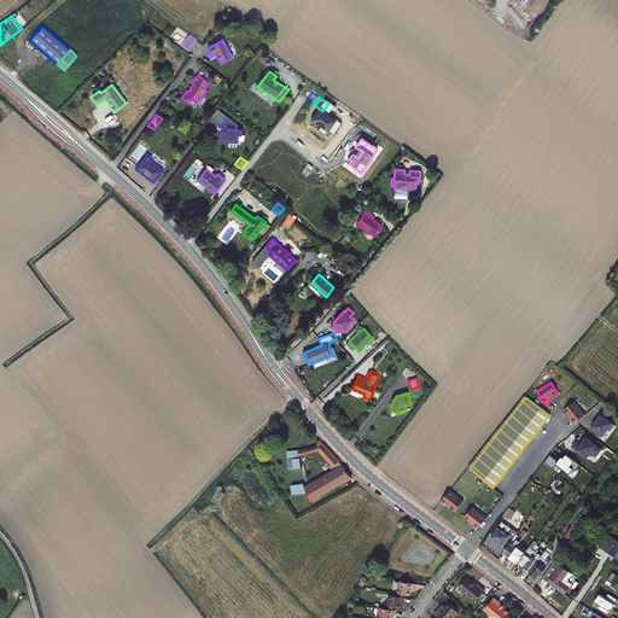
[(586,414),(575,401),(565,409),(570,415),(572,419),(571,420),(575,425),(586,414)]
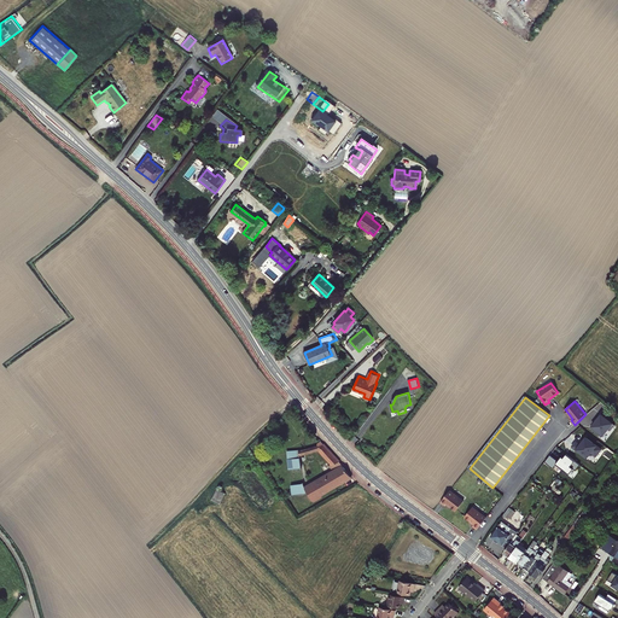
[(596,420),(590,429),(601,437),(608,429),(611,431),(614,425),(600,414),(596,420)]
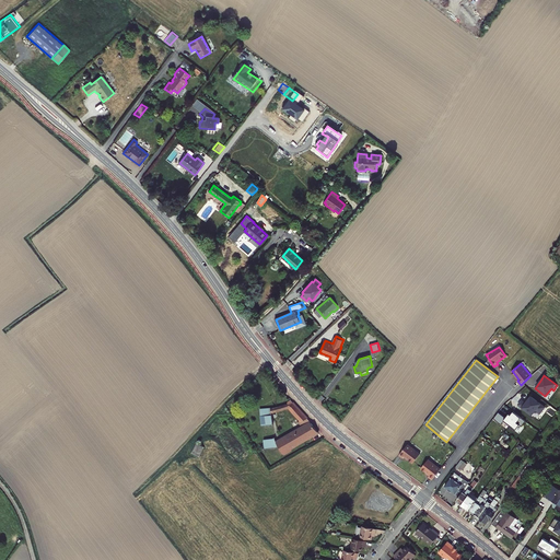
[(536,410),(540,413),(547,405),(529,394),(521,407),(533,415),(536,410)]
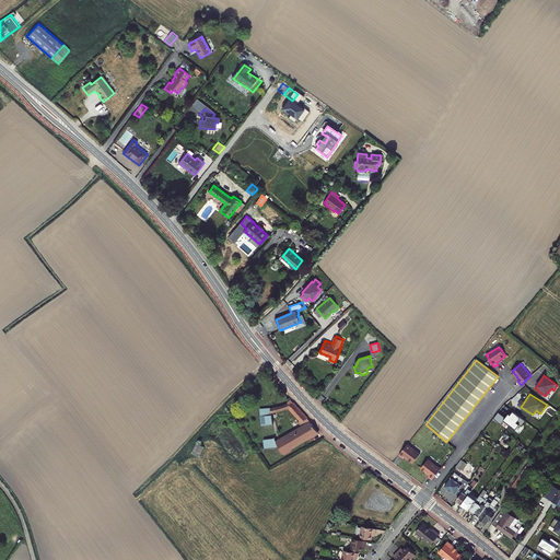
[(288,404),(291,408),(301,420),(302,421),(307,418),(293,401),(288,404)]
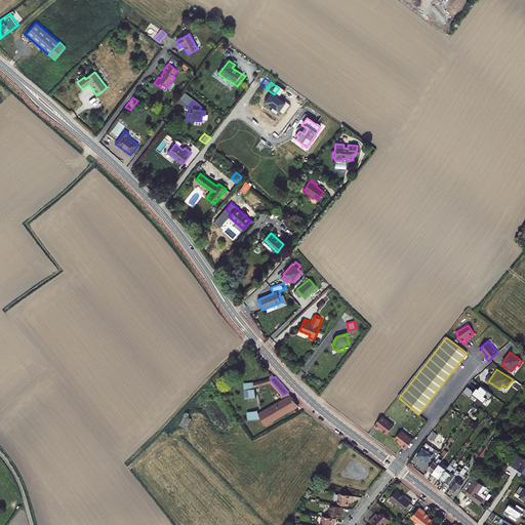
[(267,387),(266,385),(264,379),(260,380),(246,386),(249,410),(258,408),(256,391),(267,387)]
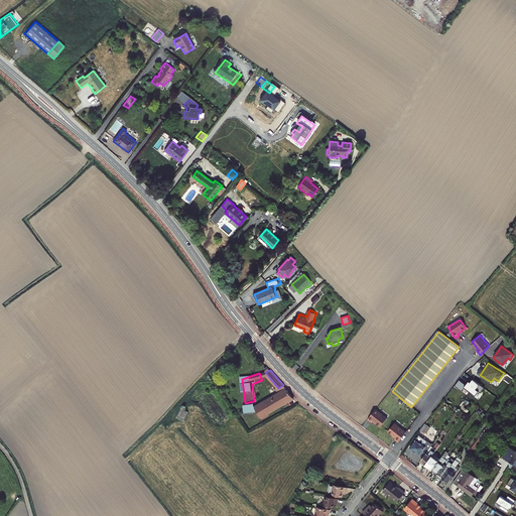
[(466,385),(459,380),(455,386),(462,391),(464,387),(474,395),(477,390),(480,392),(484,387),(473,379),(469,383),(468,382),(466,385)]
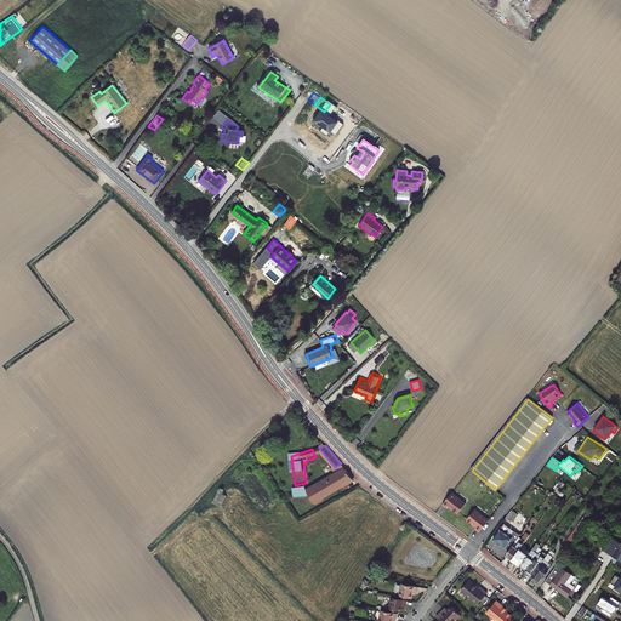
[(335,467),(334,466),(330,468),(332,473),(307,489),(315,503),(324,499),(323,496),(353,478),(348,471),(345,467),(339,471),(335,467)]
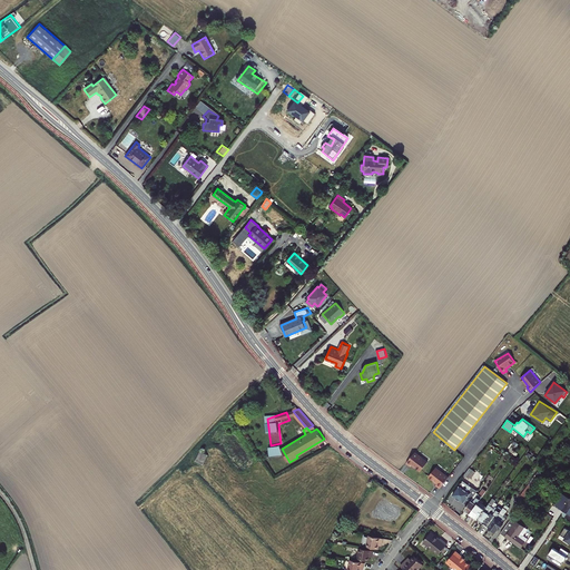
[(256,448),(249,439),(244,443),(252,452),(256,448)]
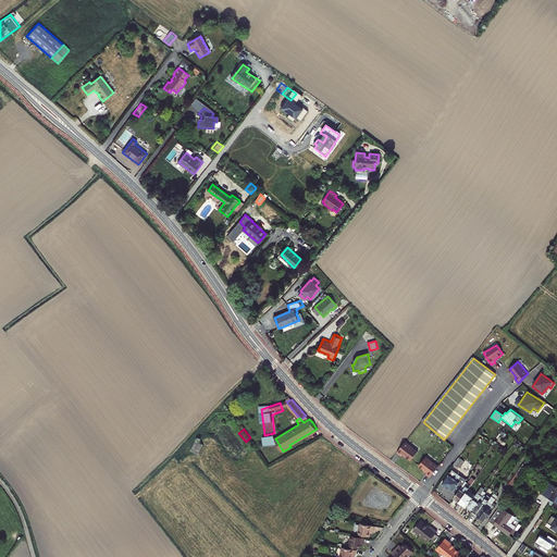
[(264,445),(275,444),(274,435),(262,437),(264,445)]
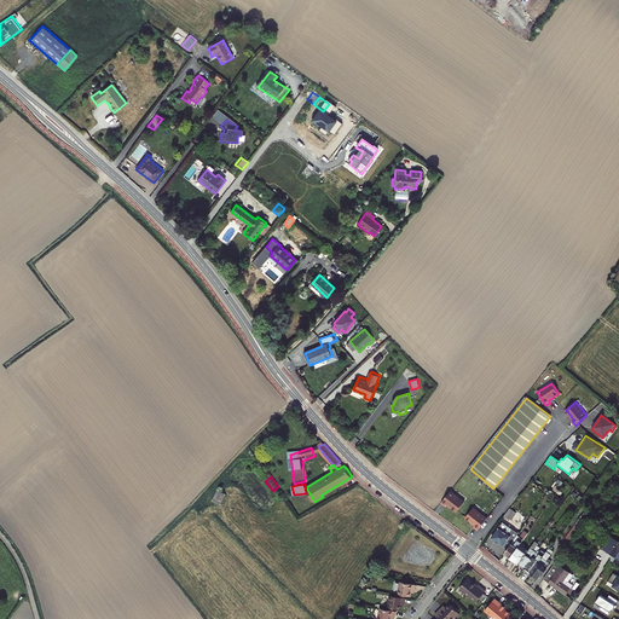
[(213,501),(223,504),(226,492),(218,490),(213,501)]
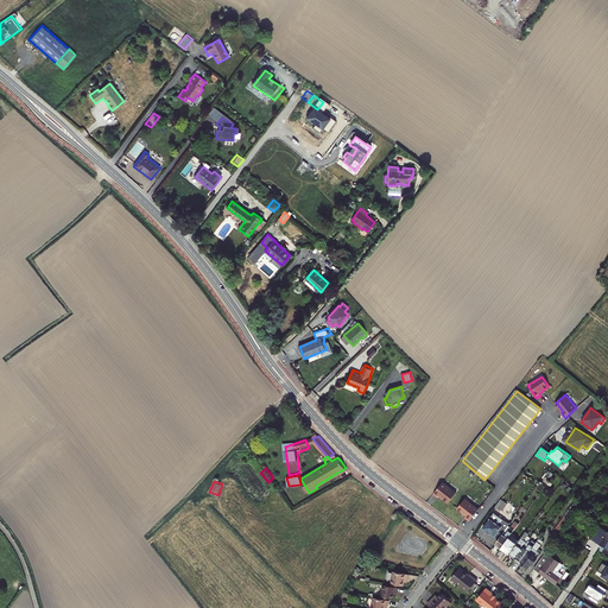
[(444,482),(435,494),(439,498),(439,496),(441,495),(444,499),(450,502),(457,493),(444,482)]
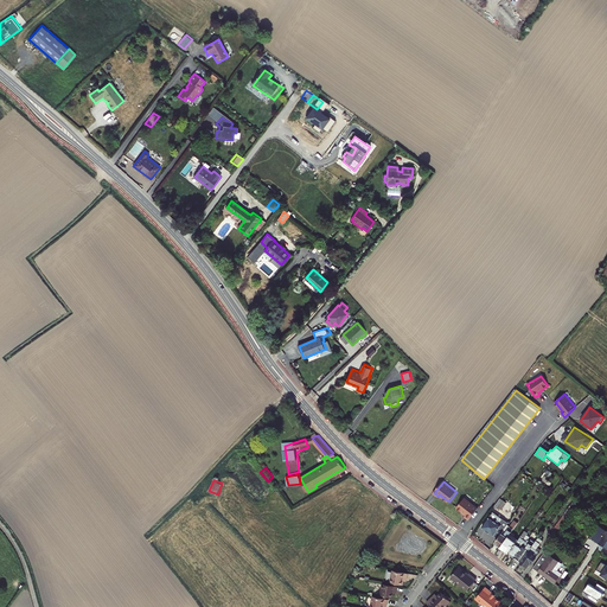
[(464,517),(468,521),(478,509),(464,498),(457,508),(461,512),(466,515),(465,516),(464,517)]
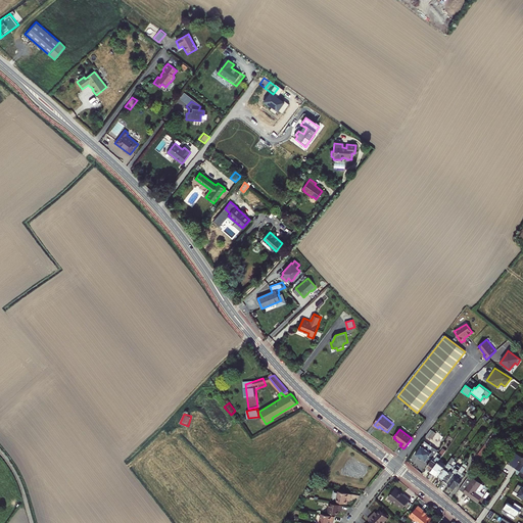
[(431,440),(436,433),(431,429),(426,436),(431,440)]
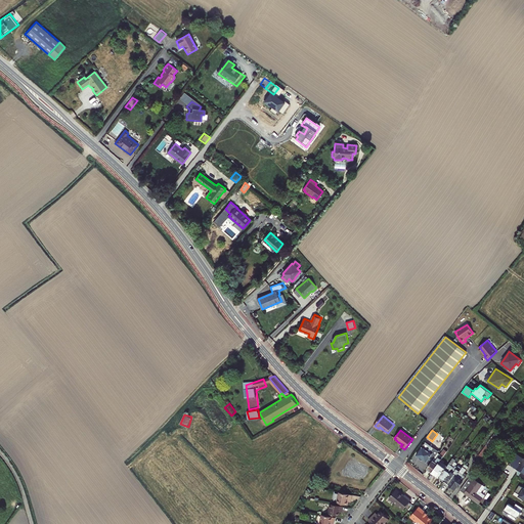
[(427,462),(436,449),(426,442),(417,454),(427,462)]
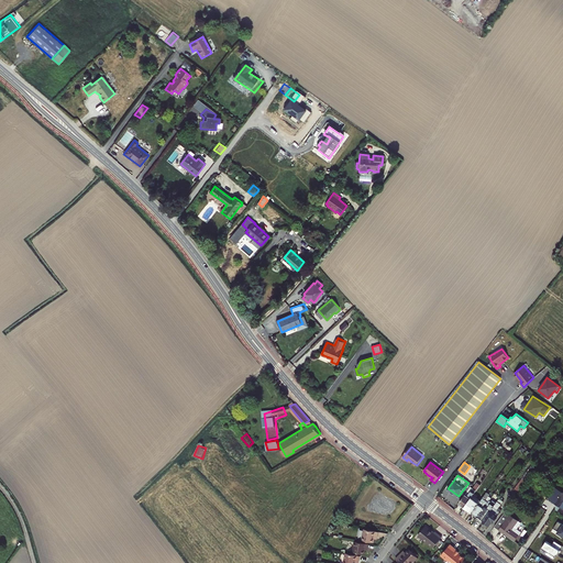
[(522,487),(527,481),(523,477),(515,488),(520,492),(523,487),(522,487)]
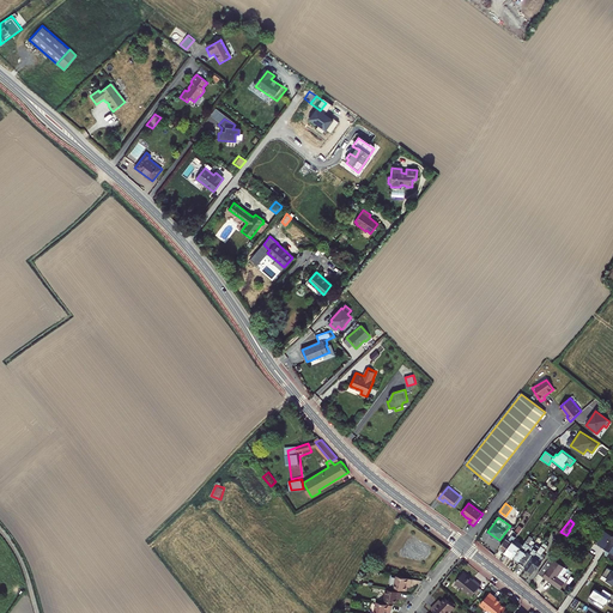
[(513,529),(499,547),(505,552),(514,541),(519,534),(523,527),(521,525),(516,532),(513,529)]
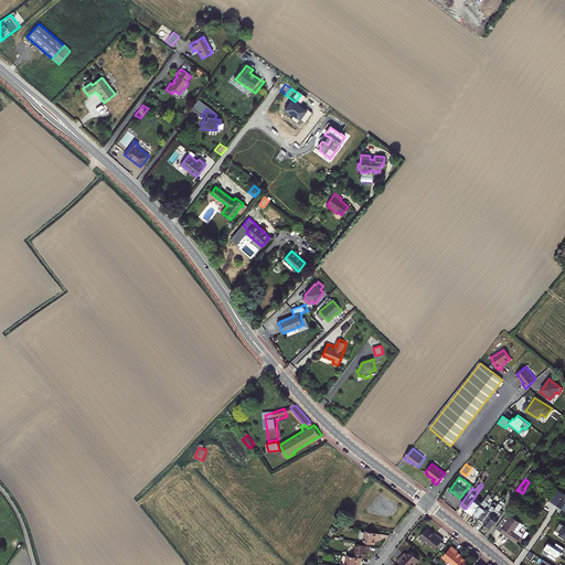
[(564,493),(558,489),(552,500),(563,508),(560,513),(564,515),(564,493)]
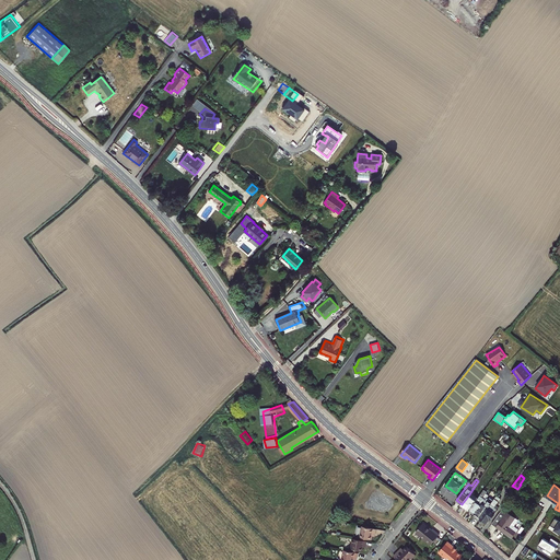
[(476,514),(481,505),(479,503),(489,489),(486,487),(477,500),(469,510),(476,514)]
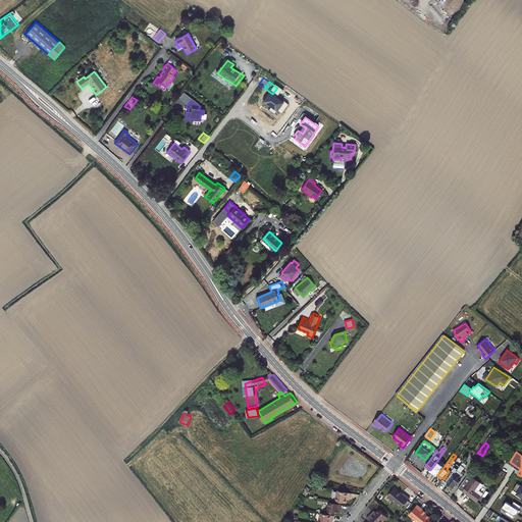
[(437,475),(445,466),(437,461),(430,470),(437,475)]
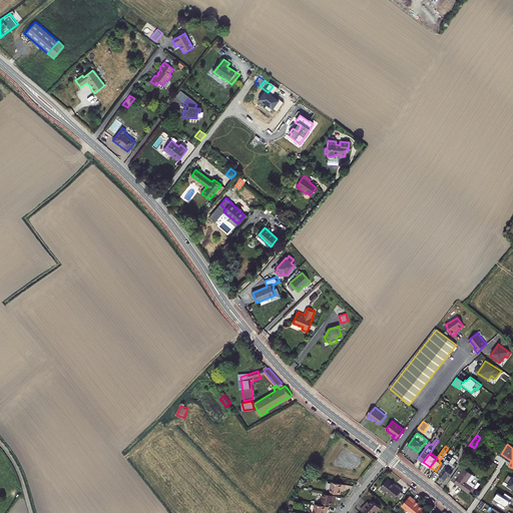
[(455,454),(450,461),(441,474),(447,479),(450,475),(451,476),(457,468),(456,466),(453,464),(455,462),(459,456),(455,454)]
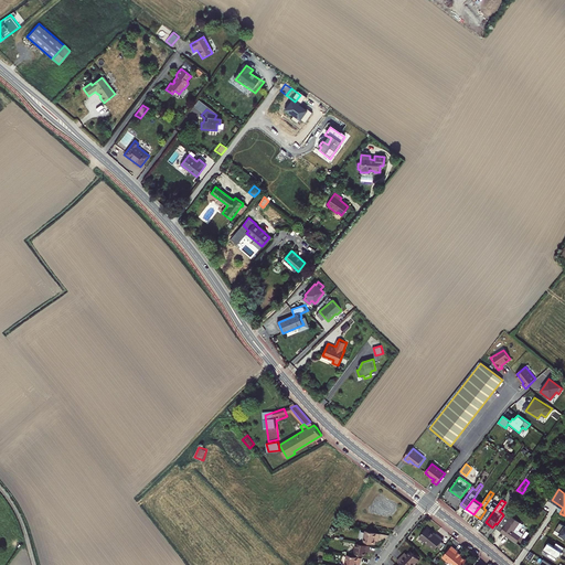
[(486,522),(496,508),(493,505),(490,510),(487,508),(486,510),(480,519),(486,522)]
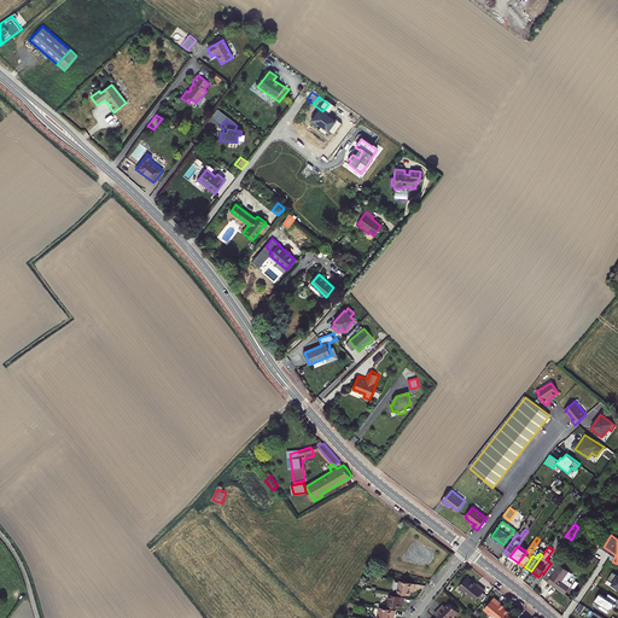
[(567,581),(572,573),(555,561),(543,578),(552,584),(553,583),(558,587),(557,588),(565,594),(572,584),(567,581)]
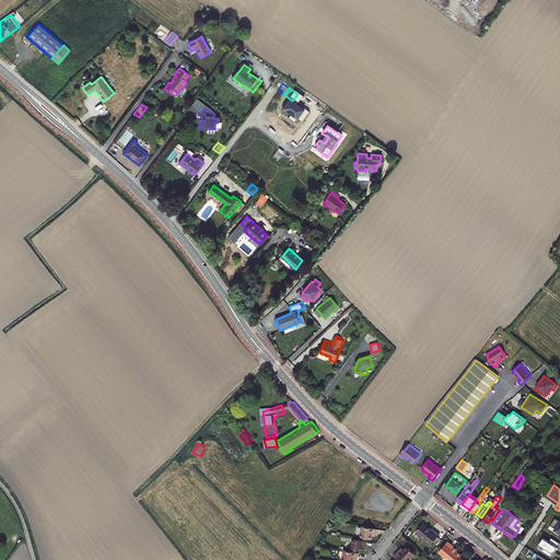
[(559,521),(556,518),(549,528),(558,535),(559,533),(559,521)]
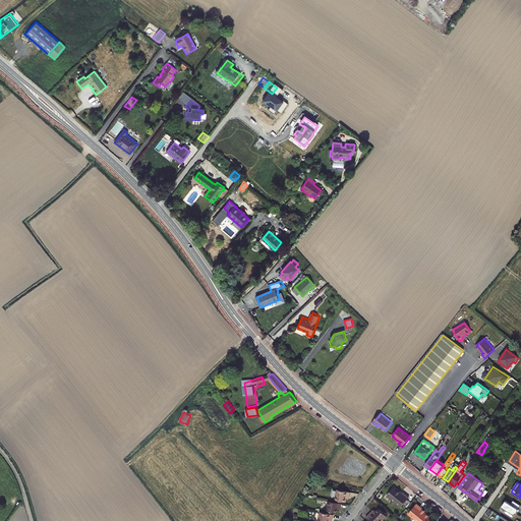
[(398,490),(394,486),(387,495),(400,507),(409,498),(403,491),(402,493),(402,494),(398,490)]
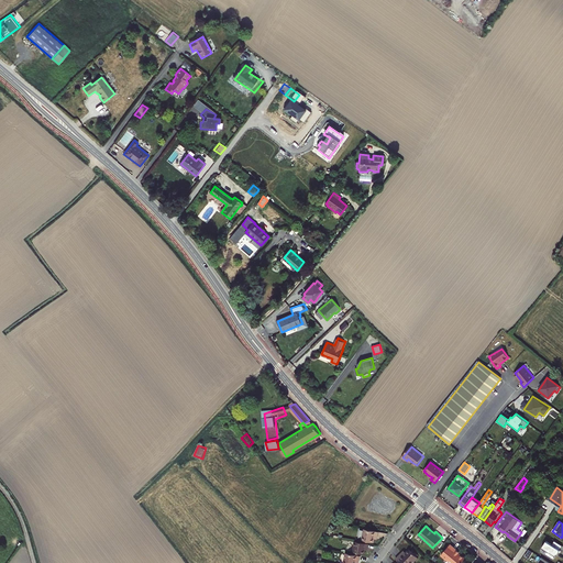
[(379,532),(364,528),(362,540),(374,542),(375,539),(376,539),(377,534),(378,536),(379,532)]
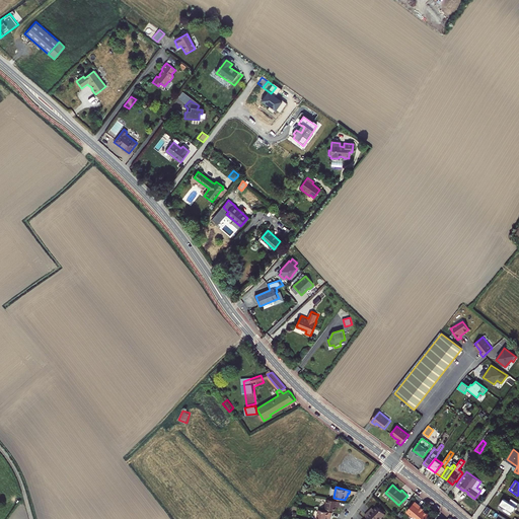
[(508,502),(503,498),(499,504),(504,507),(502,510),(510,515),(512,511),(514,508),(515,509),(516,507),(515,506),(517,502),(511,498),(508,502)]
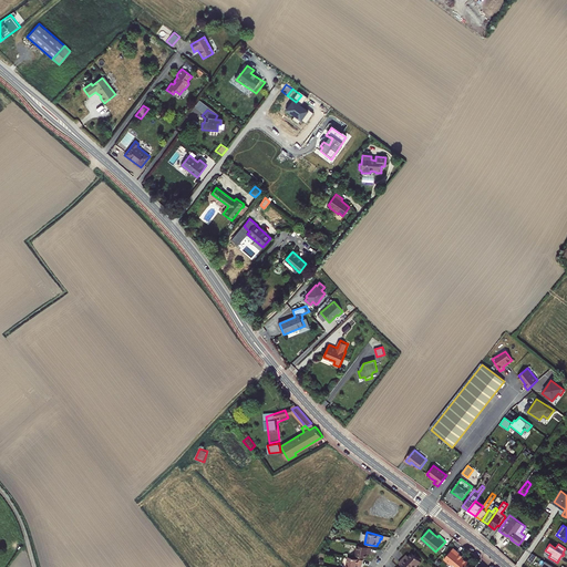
[(371,548),(357,545),(356,555),(367,557),(368,554),(369,554),(370,550),(371,552),(371,548)]
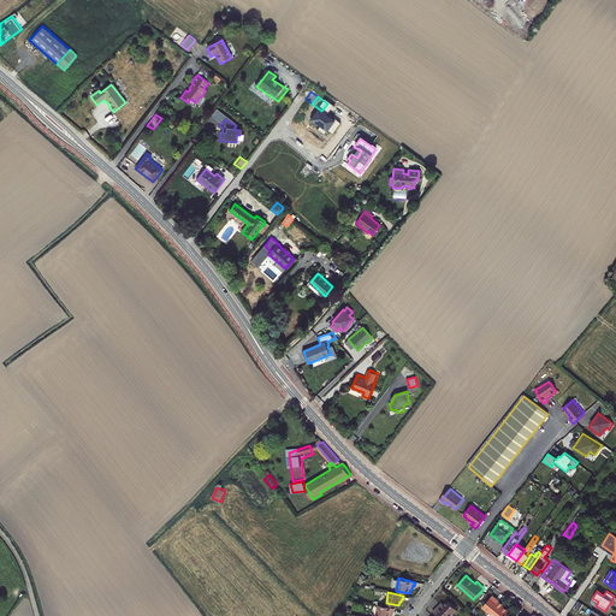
[(483,608),(492,615),(505,615),(509,612),(502,605),(503,605),(493,596),(483,608)]
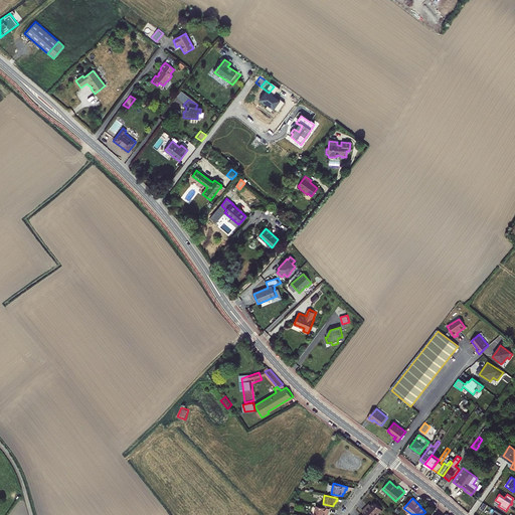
[(369,507),(367,505),(362,510),(366,514),(376,514),(383,510),(374,502),(371,505),(369,507)]
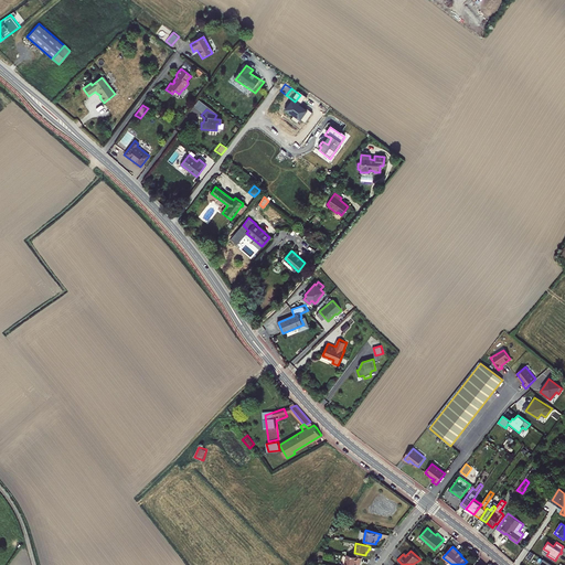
[(362,557),(348,555),(345,564),(356,564),(358,564),(359,564),(360,562),(361,562),(362,557)]
